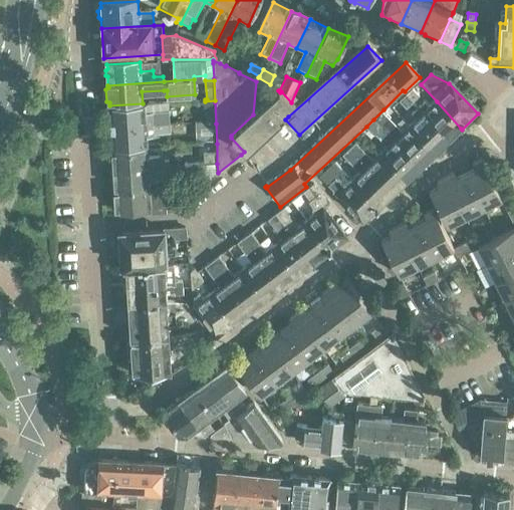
[(280,92),(278,90),(253,114),(231,136),(231,138),(245,152),(246,153),(294,106),(291,102),(281,91),(280,92)]
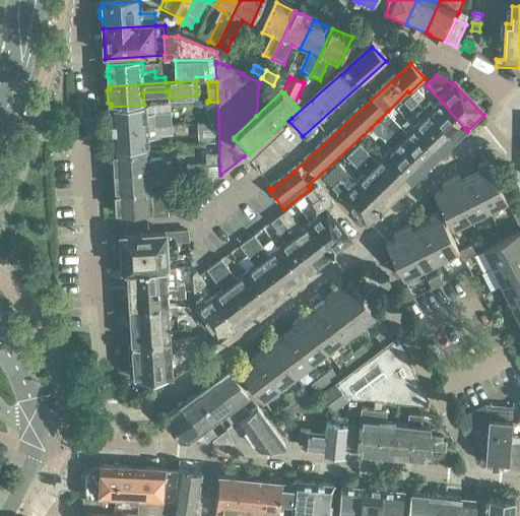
[(416,93),(410,99),(417,107),(424,101),(416,93)]
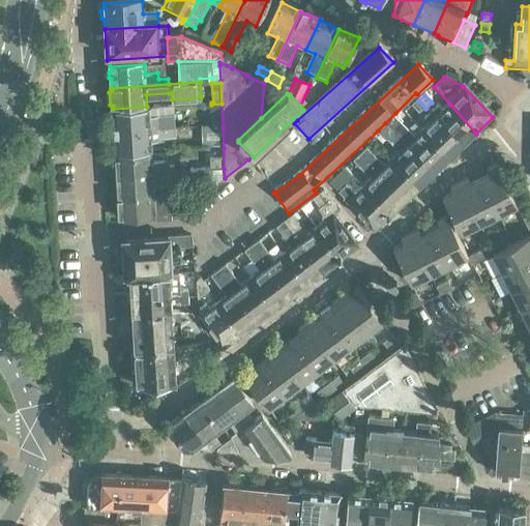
[(419,115),(425,109),(418,100),(412,107),(419,115)]
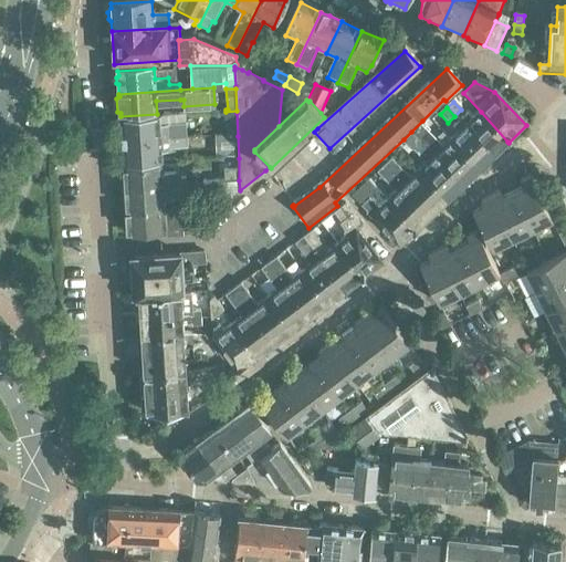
[(237,136),(237,111),(226,112),(228,137),(237,136)]
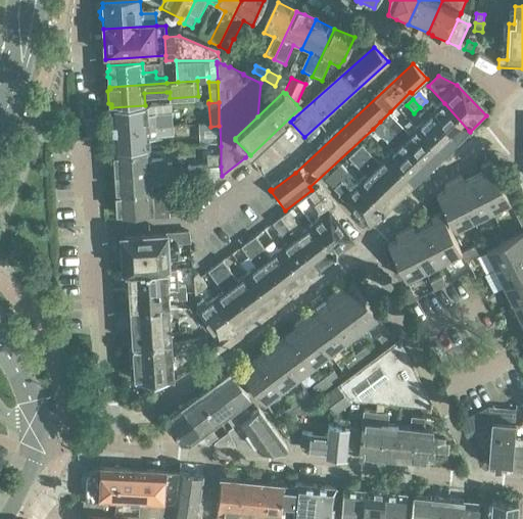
[(431,106),(425,112),(456,144),(469,131),(444,103),(436,111),(431,106)]
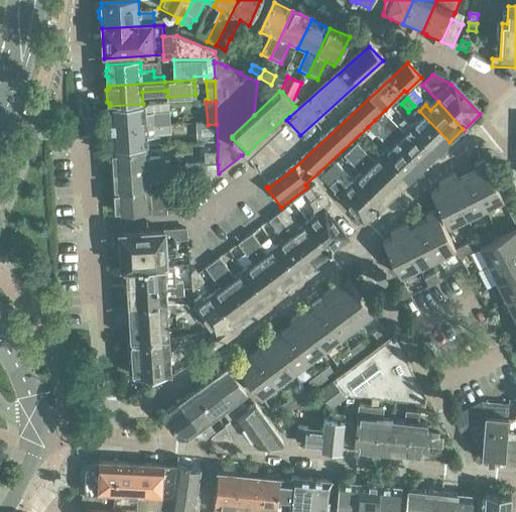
[(111,131),(163,127),(171,127),(170,115),(145,116),(145,109),(110,110),(111,131)]
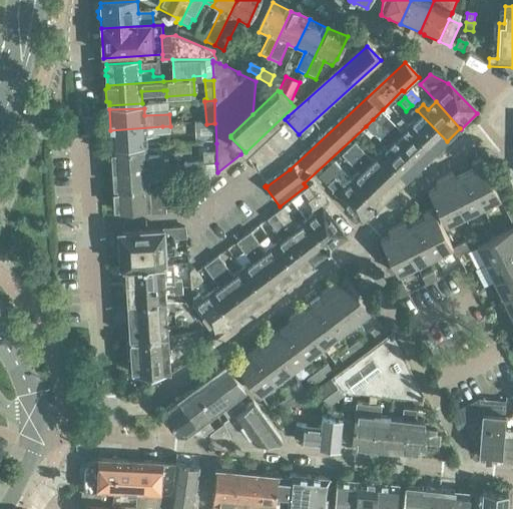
[(373,119),(382,129),(388,123),(387,122),(391,118),(383,109),(373,119)]
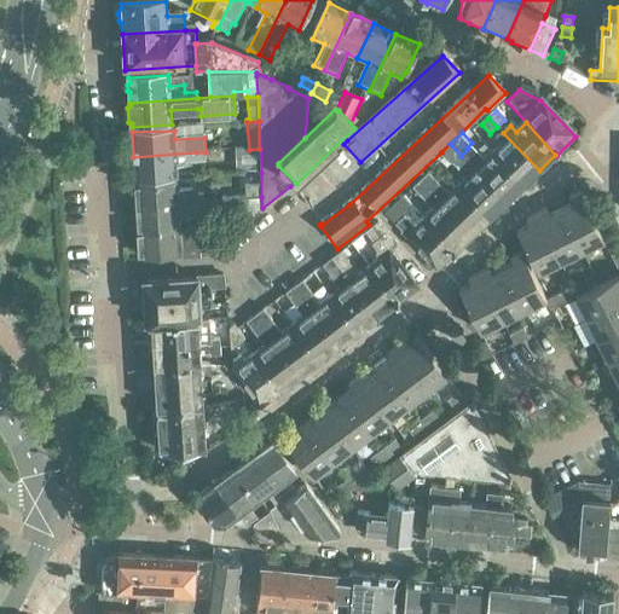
[(492,155),(522,186),(539,171),(503,133),(496,140),(501,146),(492,155)]
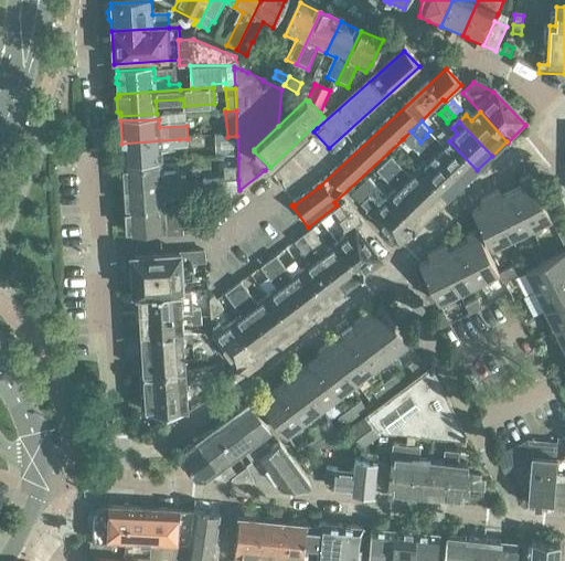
[(425,163),(417,170),(446,200),(461,186),(428,151),(420,143),(411,131),(403,139),(425,163)]
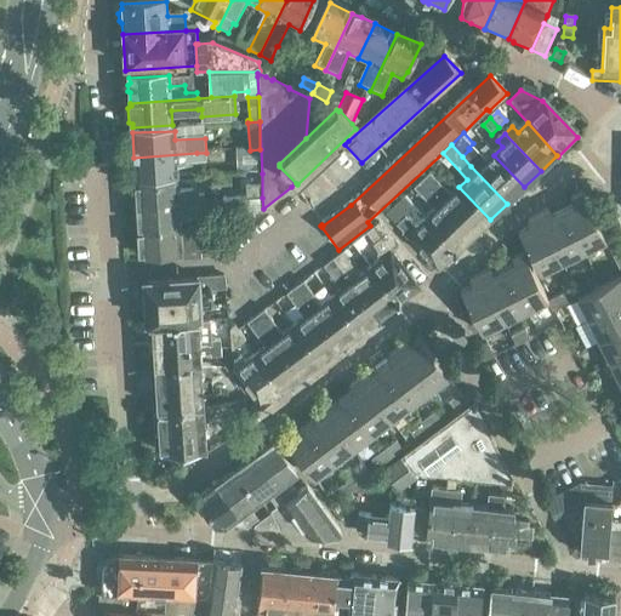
[(197,158),(197,153),(134,158),(135,181),(178,178),(177,169),(192,167),(192,158),(197,158)]
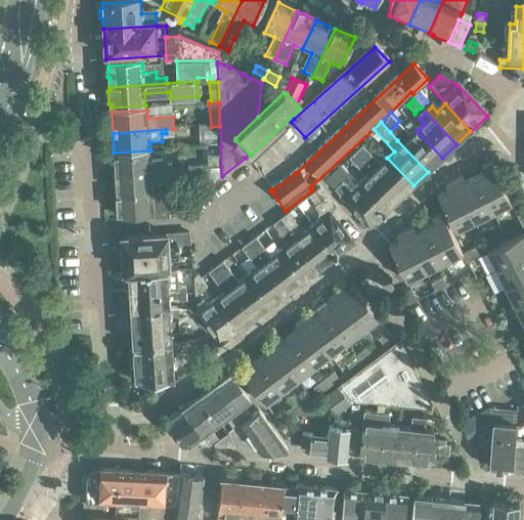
[(404,134),(397,140),(428,172),(442,158),(417,131),(408,138),(404,134)]
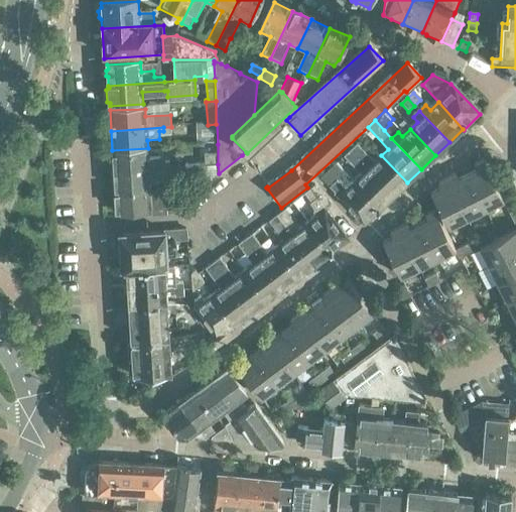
[(185,162),(185,167),(218,164),(218,144),(207,145),(198,145),(199,162),(185,162)]
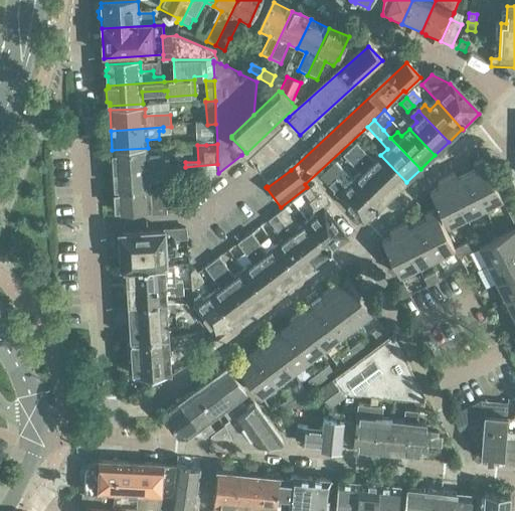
[(350,152),(391,196),(406,182),(380,155),(372,162),(357,145),(350,152)]
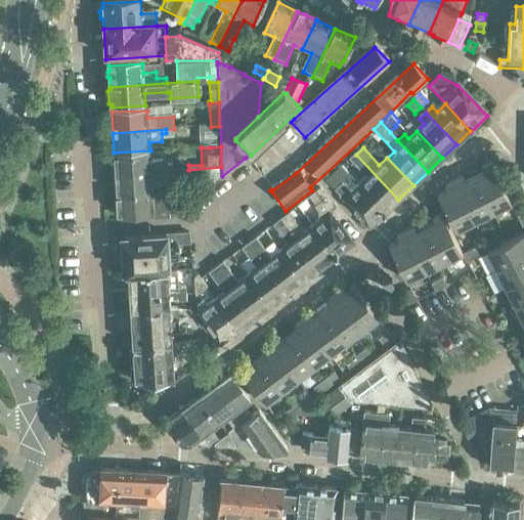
[(115,157),(116,177),(168,174),(168,172),(173,172),(172,167),(167,167),(167,168),(164,169),(163,162),(150,163),(150,155),(115,157)]
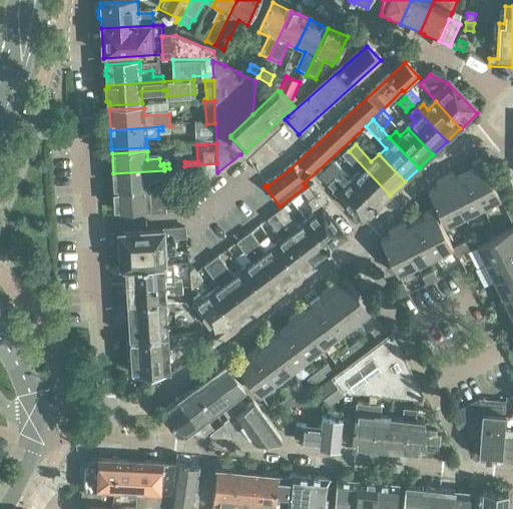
[(357,174),(349,181),(377,210),(378,209),(377,208),(390,195),(349,151),(342,157),(357,174)]
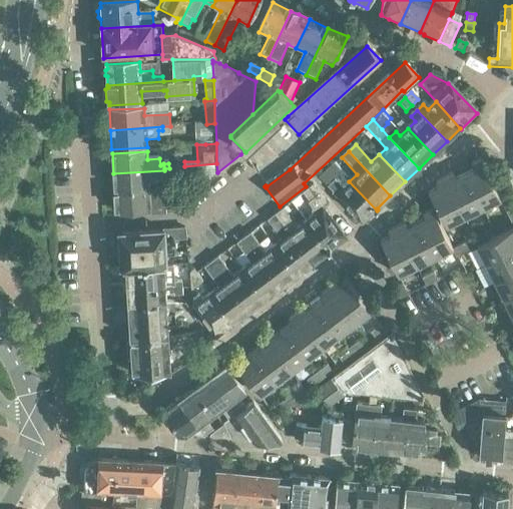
[(480,161),(471,165),(474,172),(465,176),(482,211),(501,201),(480,161)]
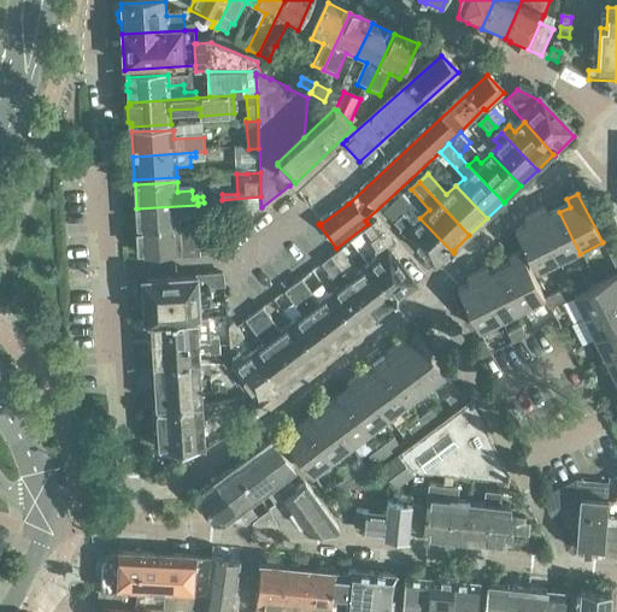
[(262,211),(260,210),(260,196),(222,200),(222,202),(238,201),(239,216),(251,215),(251,221),(262,211)]
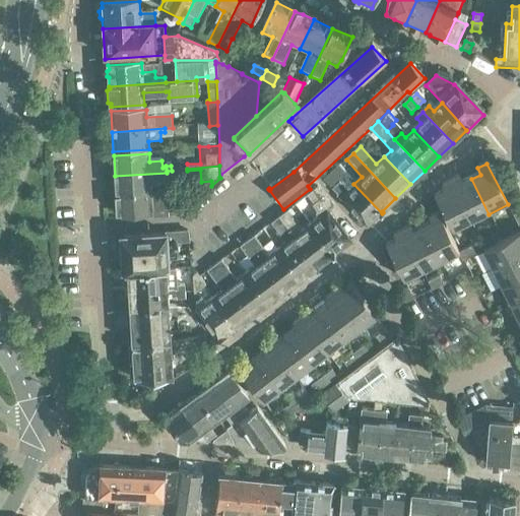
[(368,227),(382,213),(353,184),(338,167),(323,181),(368,227)]
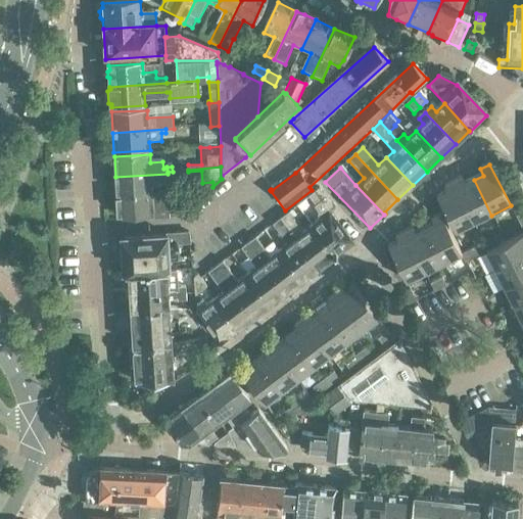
[(168,174),(115,177),(116,196),(152,194),(152,187),(164,186),(164,179),(174,179),(173,172),(168,172),(168,174)]
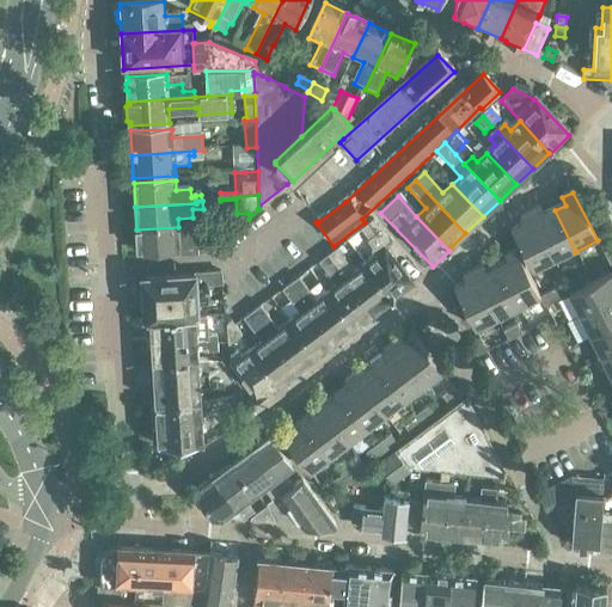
[(575,252),(555,210),(544,216),(540,209),(530,214),(554,263),(575,252)]
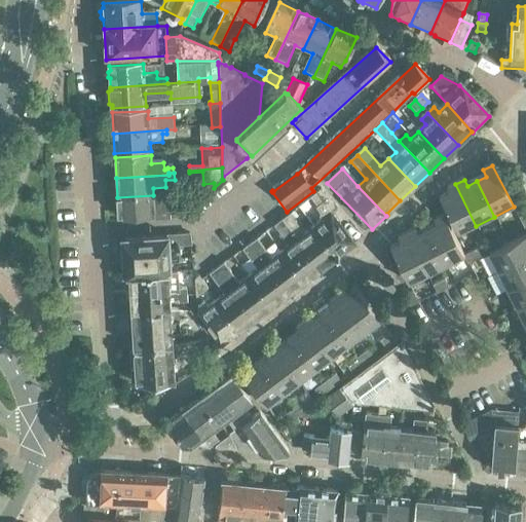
[(455,184),(447,188),(449,193),(440,198),(447,214),(457,236),(476,226),(455,184)]
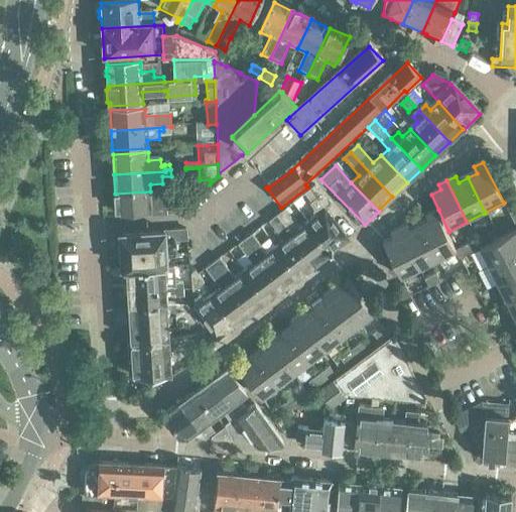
[(328,204),(314,187),(305,195),(311,204),(309,205),(315,213),(313,214),(315,217),(307,223),(331,254),(348,242),(323,208),(328,204)]
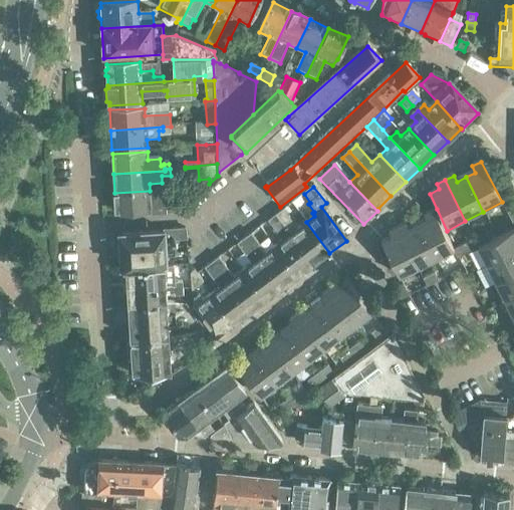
[(166,190),(150,191),(114,193),(115,201),(112,201),(113,213),(115,213),(116,214),(147,212),(147,216),(168,215),(167,203),(166,190)]
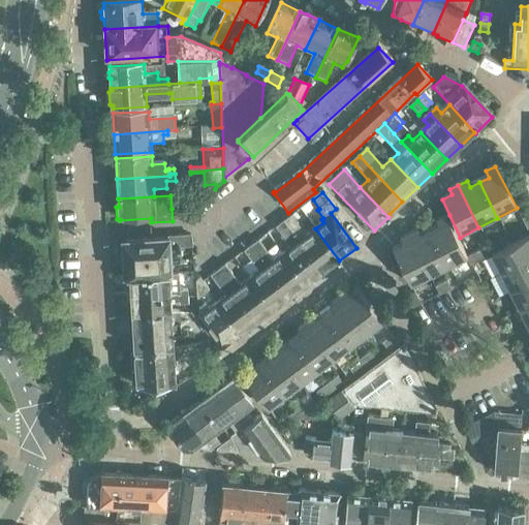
[(305,236),(302,230),(291,216),(284,222),(294,237),(322,272),(337,260),(338,261),(339,260),(315,228),(305,236)]
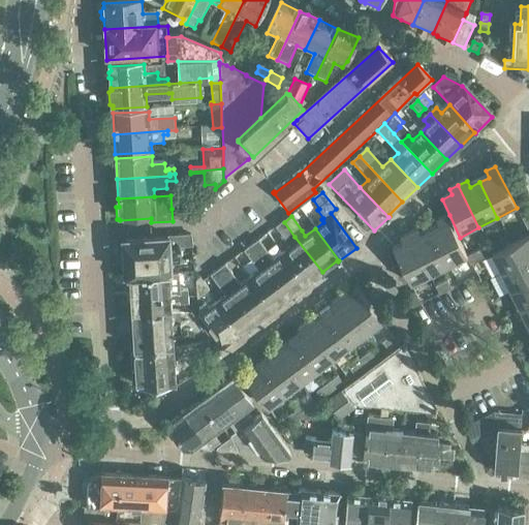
[(430,233),(447,269),(467,259),(445,217),(436,221),(439,227),(430,233)]
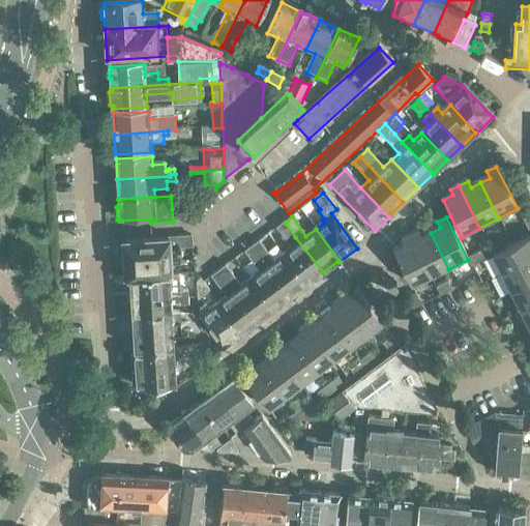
[(305,285),(323,272),(295,237),(285,223),(276,229),(290,247),(282,254),(305,285)]
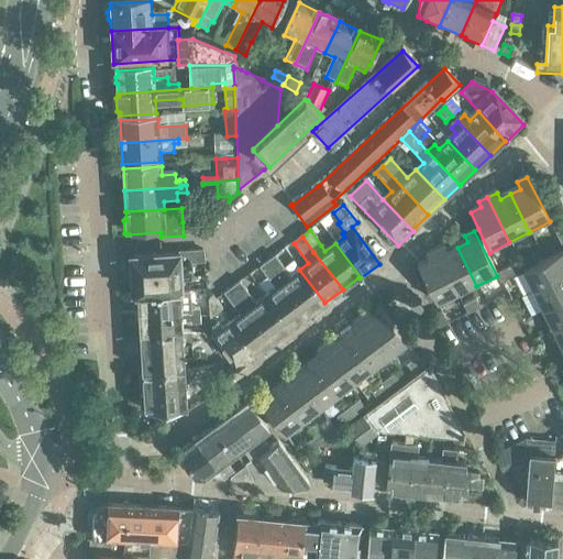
[(444,247),(434,251),(456,296),(476,286),(457,248),(448,252),(444,247)]
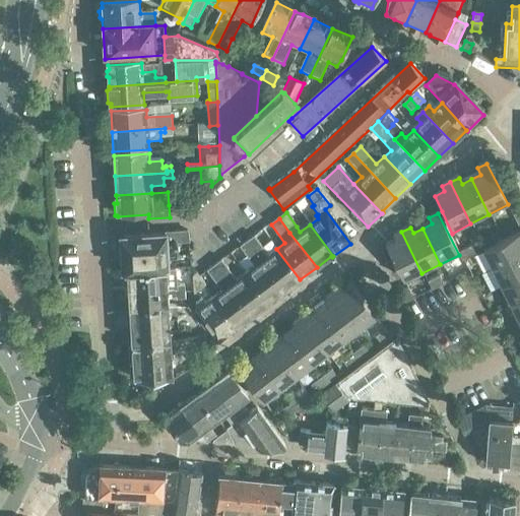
[(386,246),(386,247),(403,281),(421,273),(401,232),(393,236),(395,241),(386,246)]
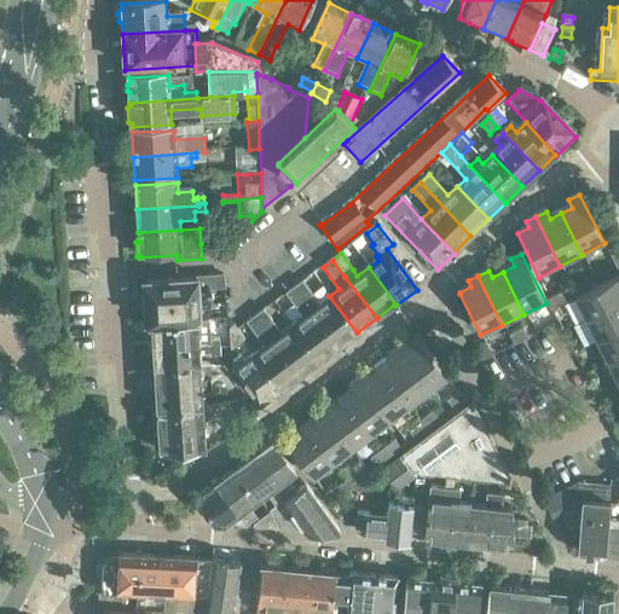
[(586,323),(618,306),(618,277),(591,293),(577,300),(576,301),(586,323)]
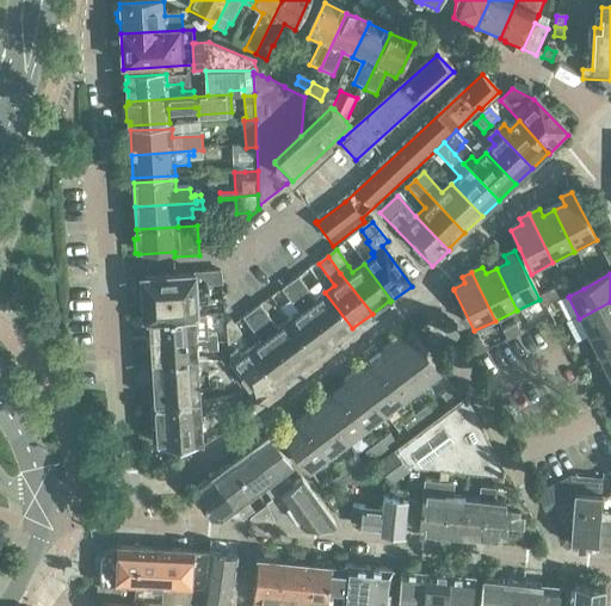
[(221,288),(220,274),(142,279),(144,322),(149,322),(201,319),(199,307),(210,305),(209,288),(221,288)]
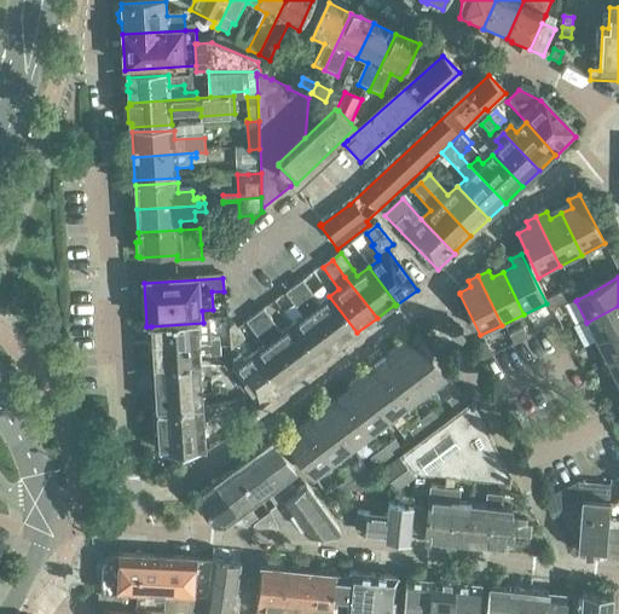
[(294,289),(306,306),(339,347),(357,332),(329,296),(319,305),(302,283),(294,289)]
